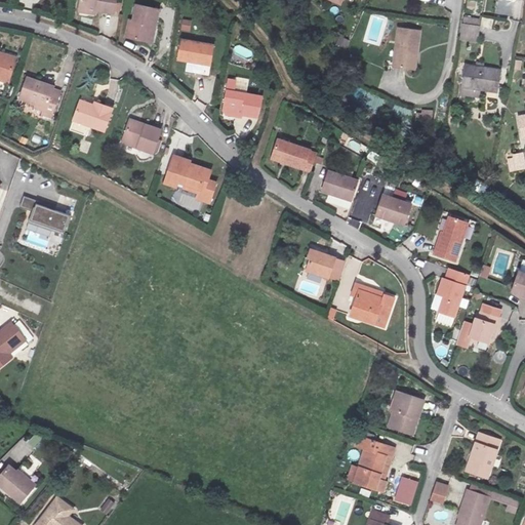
[(110,0),(76,0),(75,5),(110,10),(110,0)]
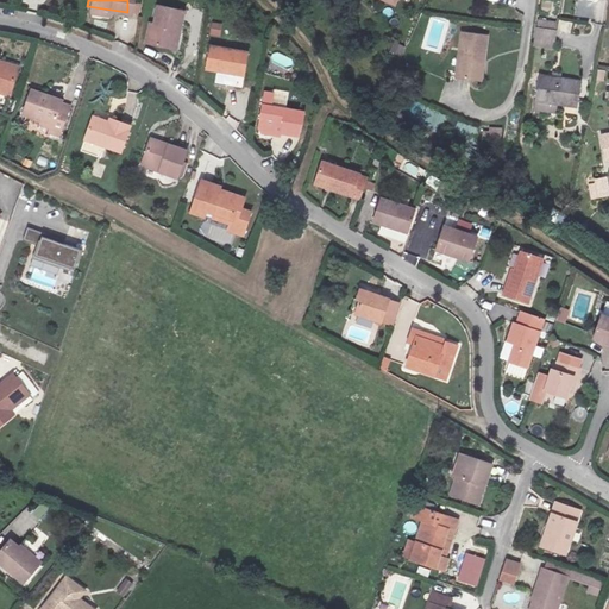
[(180,4),(157,0),(154,0),(152,17),(148,17),(145,37),(174,41),(180,4)]
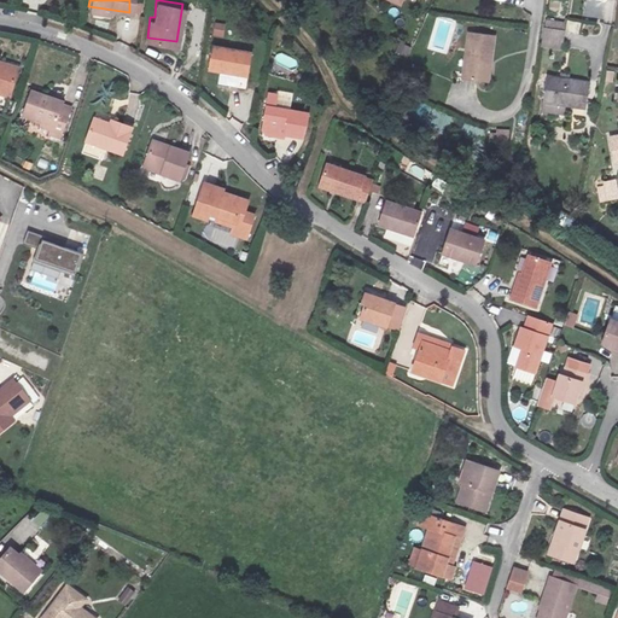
[(543,19),(543,48),(565,48),(565,19),(543,19)]
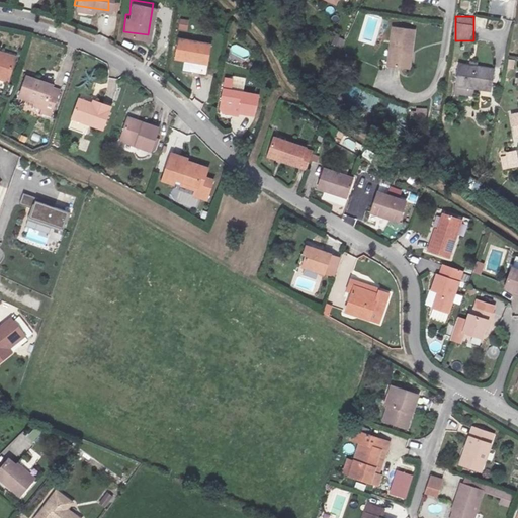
[(476,27),(486,29),(488,19),(478,17),(476,27)]
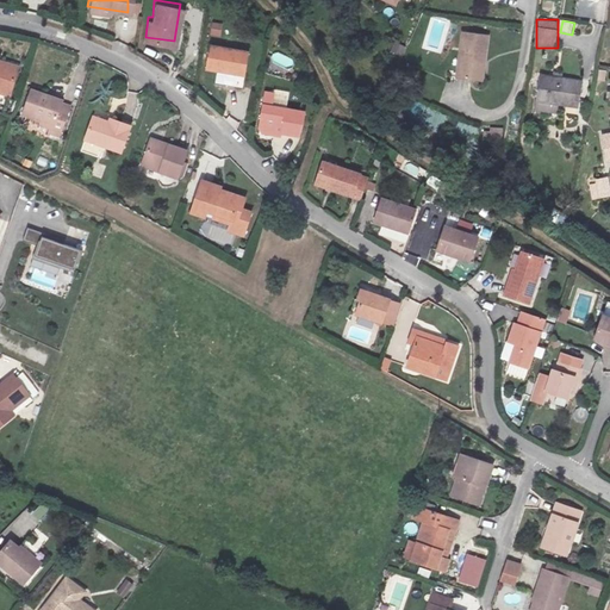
[(212,22),(210,35),(222,36),(223,24),(212,22)]
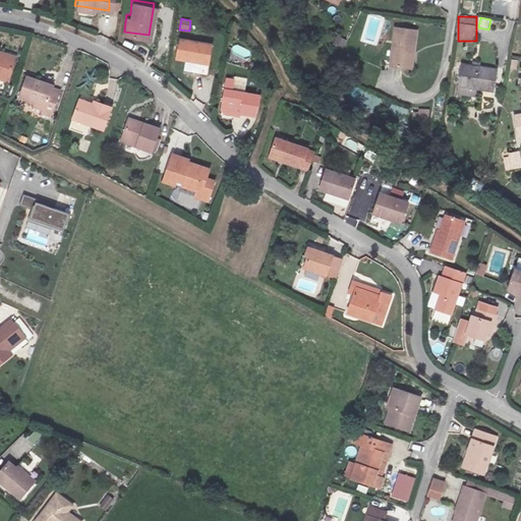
[(414,35),(394,31),(390,70),(409,72),(414,35)]
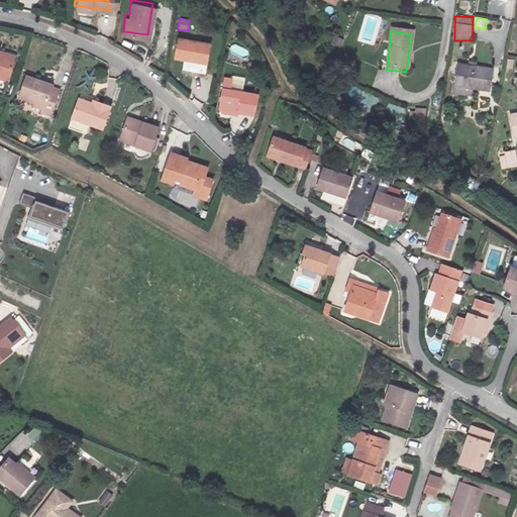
[(334,35),(331,42),(341,47),(345,39),(334,35)]
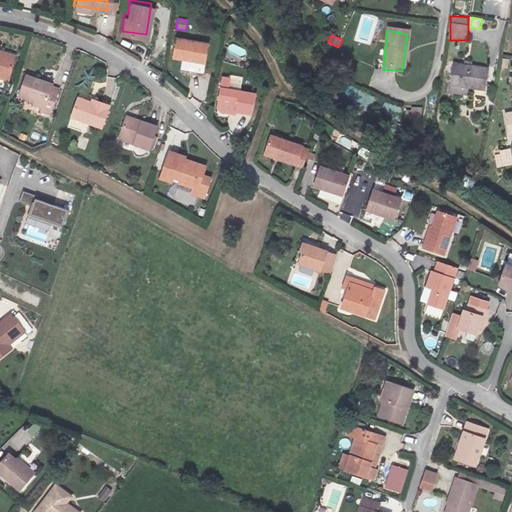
[(203,42),(171,37),(169,57),(201,62),(203,42)]
